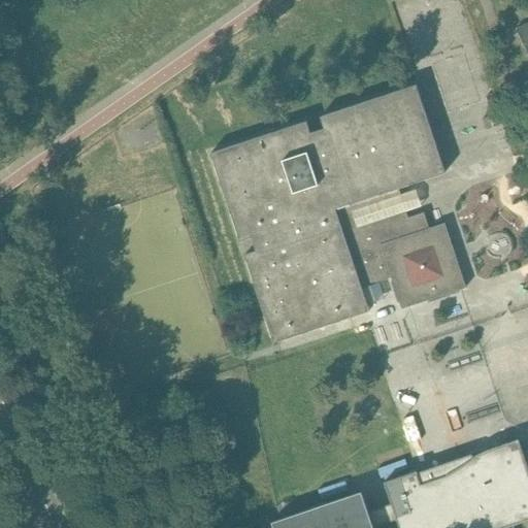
[(527,22),(516,29),(527,53),(527,22)]
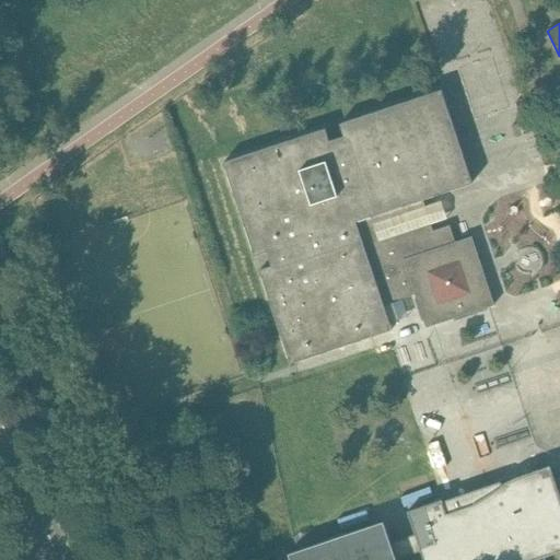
[(494,305),(471,236),(455,242),(450,225),(433,231),(422,199),(473,183),(441,90),(339,124),(343,138),(328,142),(324,129),(222,163),(254,258),(267,254),(272,268),(260,272),(291,363),(392,329),(384,304),(415,294),(426,327),(494,305)]
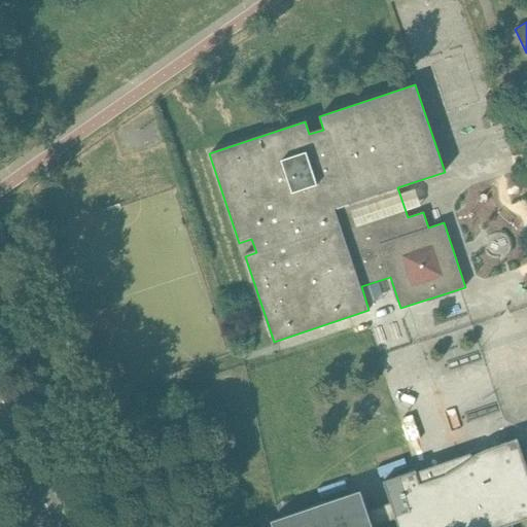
[(496,114),(482,118),(485,130),(500,125),(496,114)]
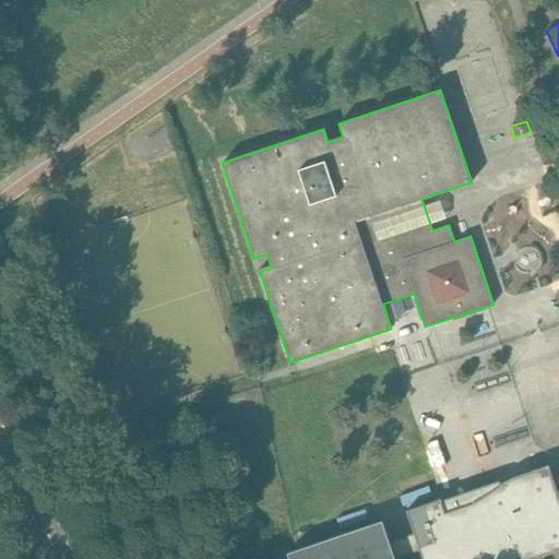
[(544,558),(544,556),(558,550),(558,495),(549,465),(518,476),(511,478),(508,480),(502,483),(499,480),(442,500),(441,499),(407,510),(415,533),(390,542),(383,521),(288,552),(289,558),(544,558)]
